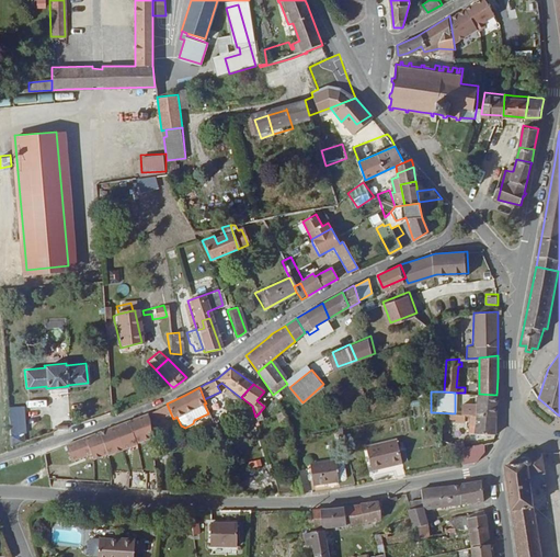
[(479,394),(479,404),(476,404),(476,406),(472,406),(472,416),(495,418),(496,407),(496,395),(479,394)]
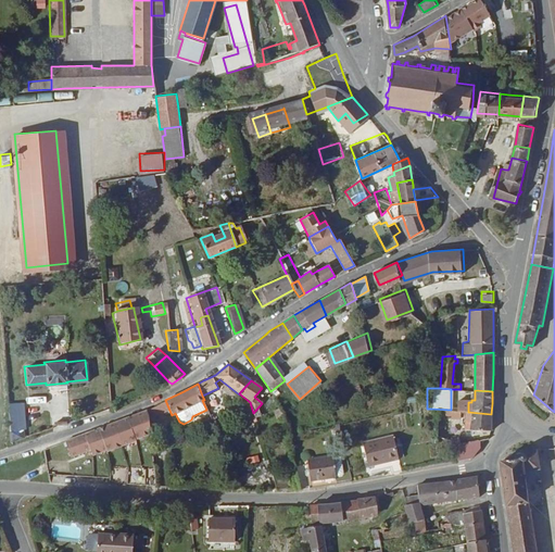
[(165,400),(149,409),(152,415),(168,408),(165,400)]
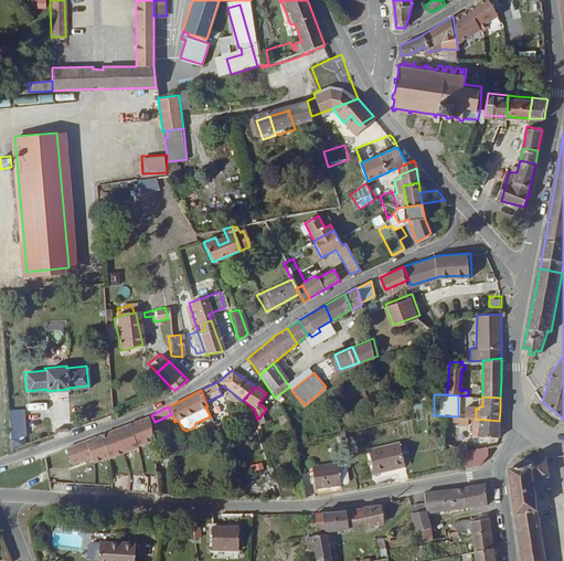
[(279,415),(282,425),(289,424),(287,413),(279,415)]
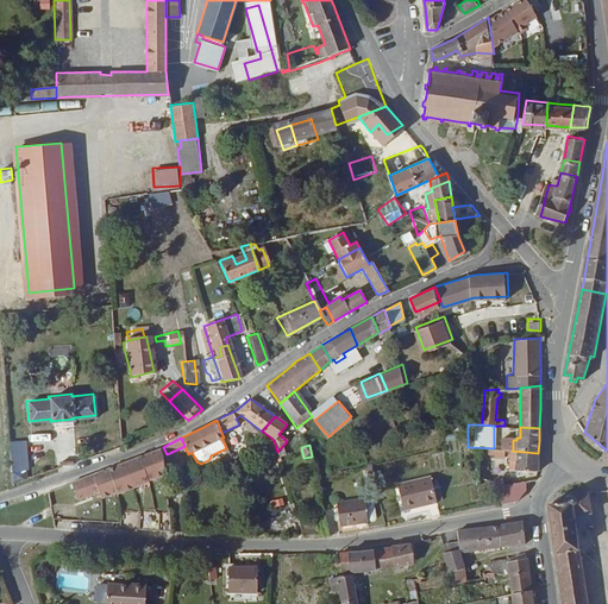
[(493,463),(496,461),(496,459),(500,459),(500,463),(511,461),(512,471),(519,470),(521,482),(499,485),(501,503),(502,505),(515,503),(526,489),(525,482),(531,480),(530,471),(537,470),(538,464),(538,453),(513,451),(494,448),(472,447),(476,478),(495,478),(493,463)]
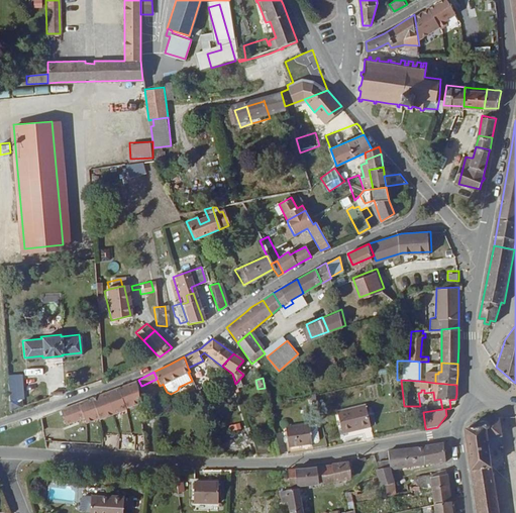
[(127,408),(139,403),(136,381),(61,408),(66,423),(85,416),(87,421),(100,417),(101,418),(127,409),(127,408)]
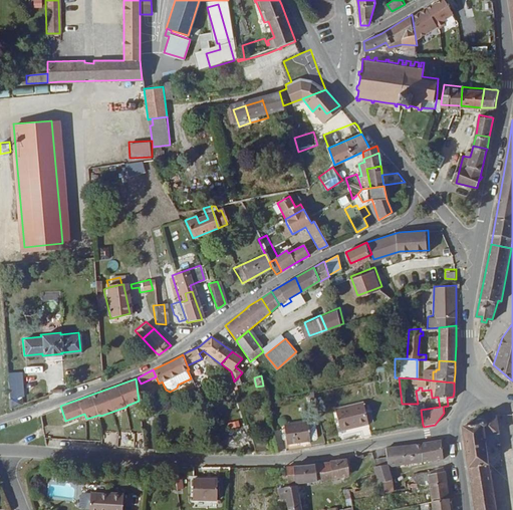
[(20,396),(9,396),(10,406),(22,403),(20,396)]
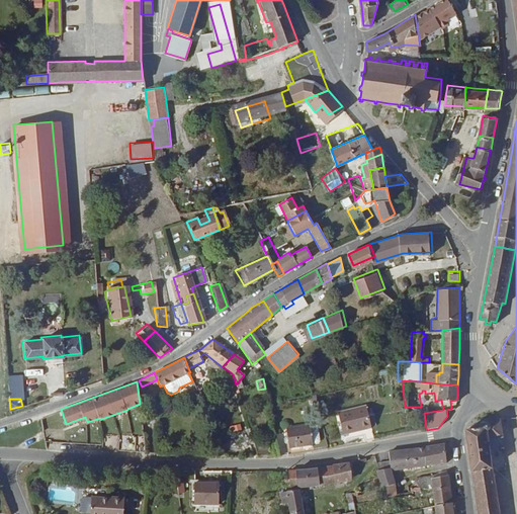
[(371,426),(367,404),(339,409),(344,436),(353,435),(363,433),(361,427),(371,426)]
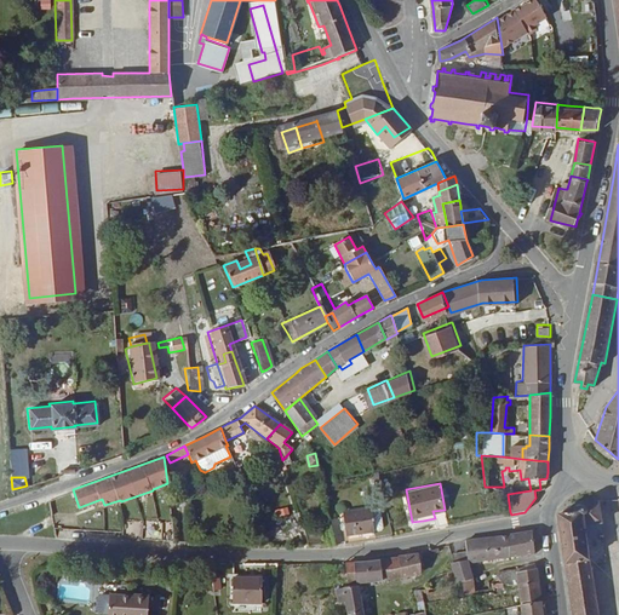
[(559,512),(574,614),(600,614),(588,534),(603,530),(601,522),(602,521),(599,498),(569,507),(569,509),(559,512)]
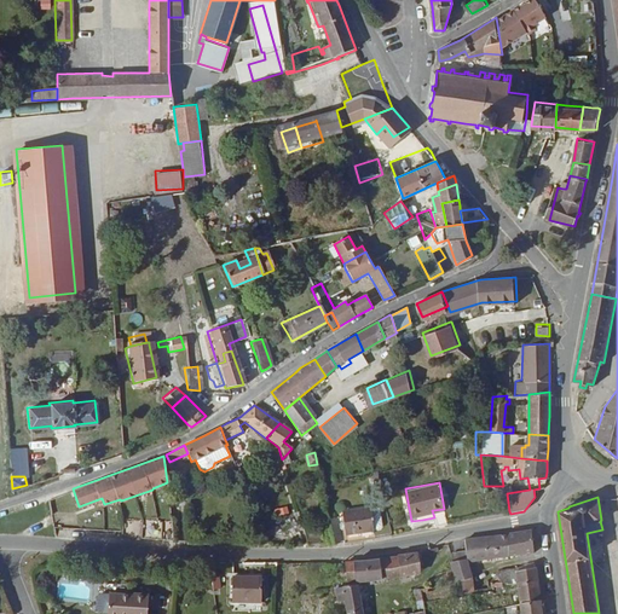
[(287,502),(276,507),(279,515),(290,509),(287,502)]
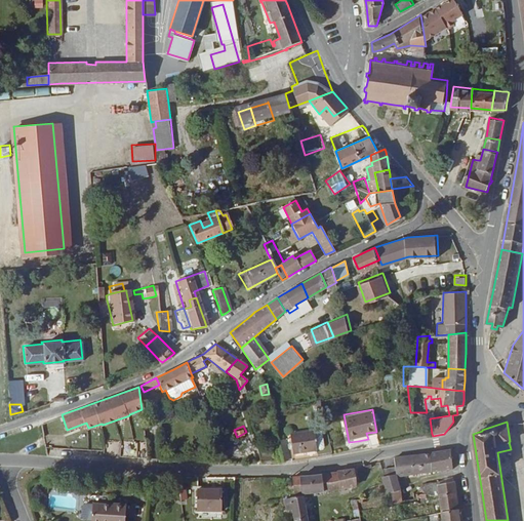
[(291,430),(293,450),(292,451),(292,457),(309,454),(319,452),(318,445),(324,445),(326,443),(324,428),(317,428),(316,427),(291,430)]
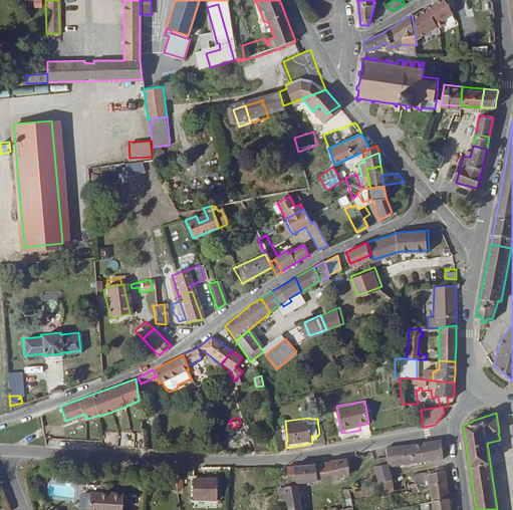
[(371,433),(369,423),(368,423),(358,424),(360,430),(361,435),(371,433)]
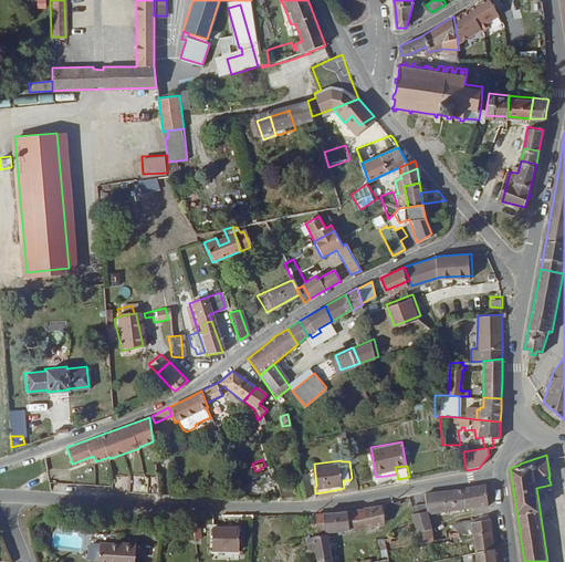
[(111,489),(160,495),(158,479),(112,476),(111,484),(111,489)]
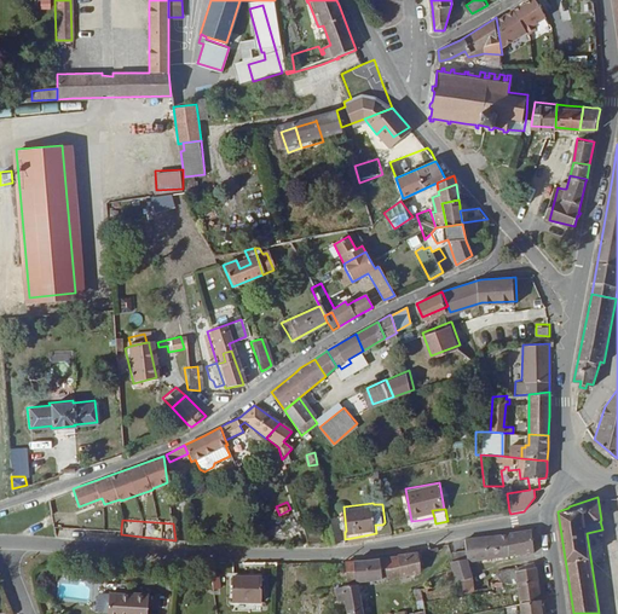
[(531,531),(506,533),(508,555),(535,551),(532,542),(531,531)]
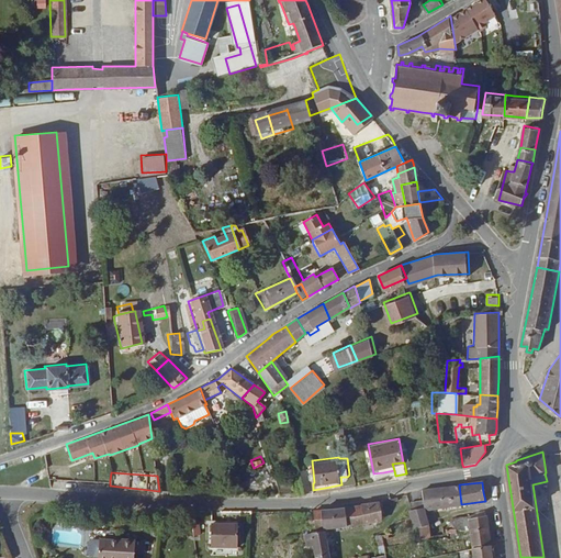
[(437,488),(440,506),(451,505),(461,504),(459,484),(437,488)]
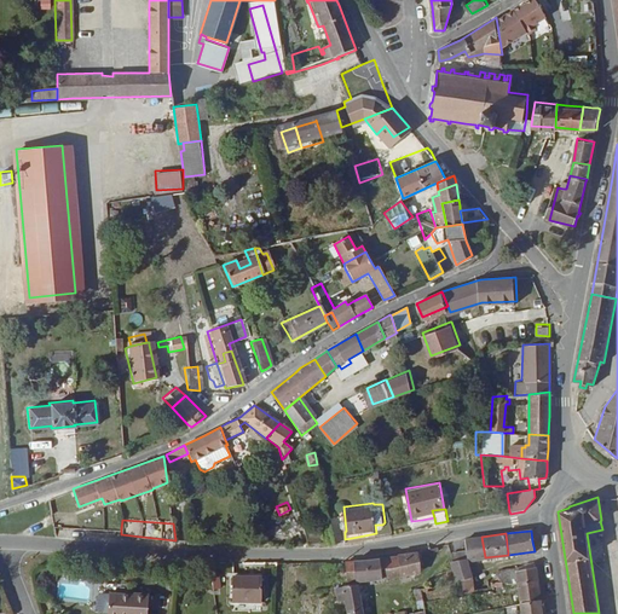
[(485,557),(481,537),(465,538),(466,550),(467,560),(478,559),(485,557)]
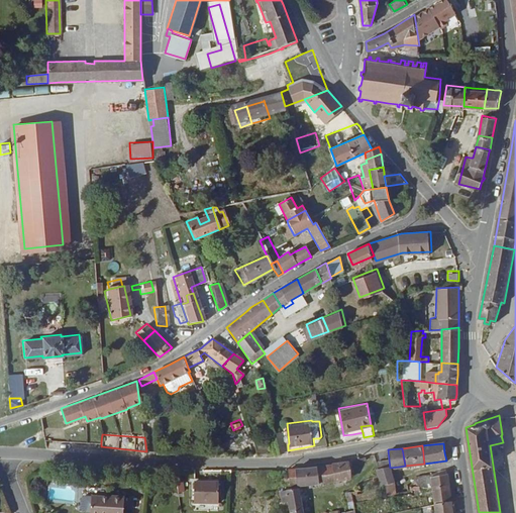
[(389,459),(376,460),(377,468),(389,467),(389,468),(390,468),(389,459)]
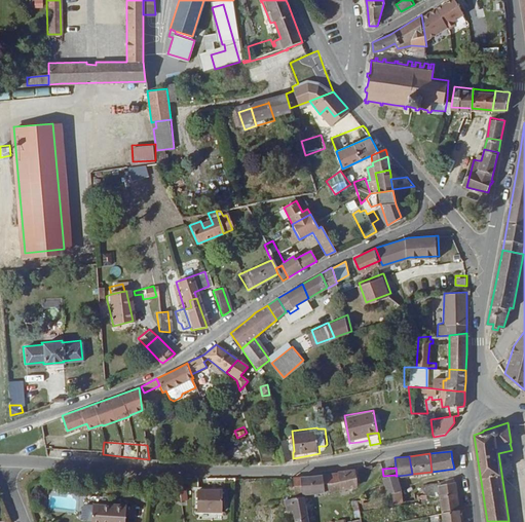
[(335,472),(322,473),(325,489),(355,485),(353,469),(335,472)]
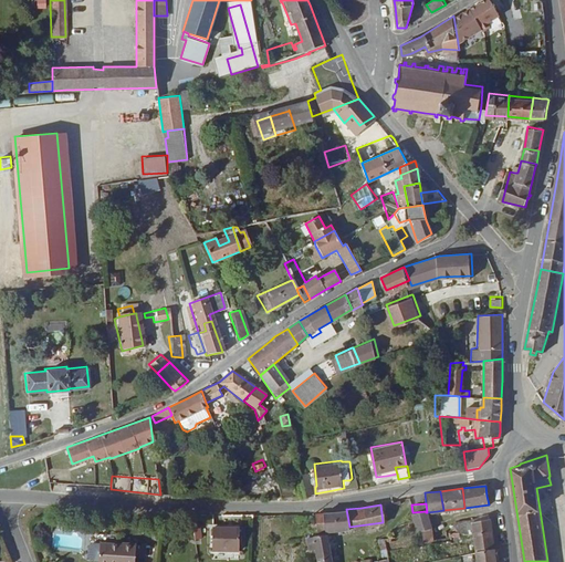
[(324,531),(349,527),(346,509),(328,511),(314,513),(316,531),(324,529),(324,531)]
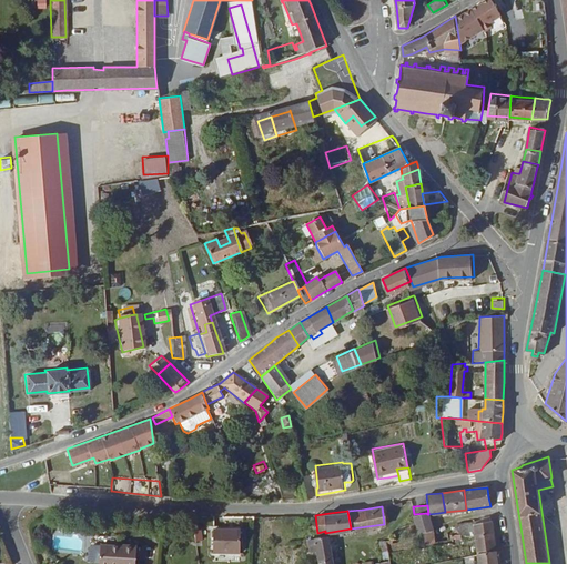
[(414,521),(416,531),(429,530),(427,514),(427,513),(414,514),(413,514),(414,521)]
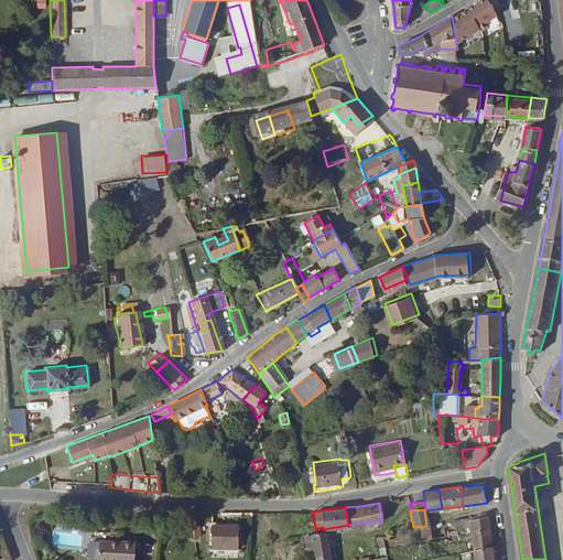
[(468,527),(472,547),(473,546),(493,544),(490,528),(488,510),(478,513),(479,517),(469,518),(469,517),(467,517),(467,519),(448,521),(448,528),(445,529),(445,534),(455,532),(455,528),(468,527)]
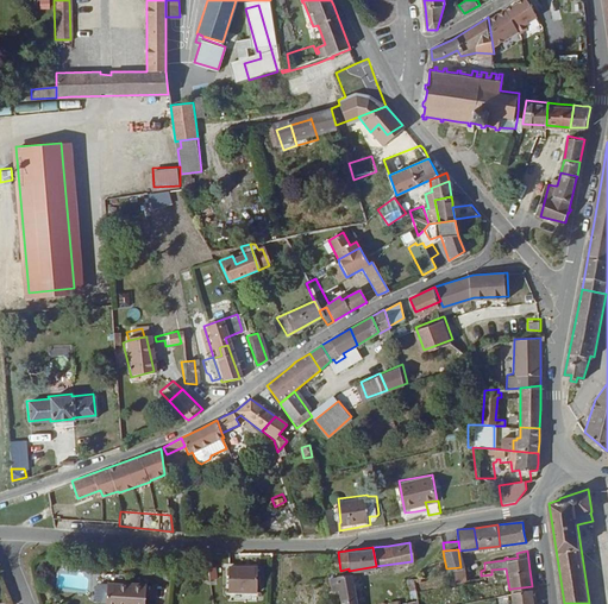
[(461,567),(446,568),(449,582),(461,578),(461,567)]
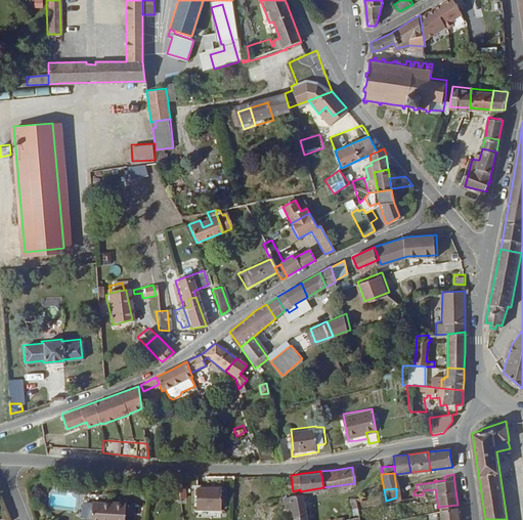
[(221,512),(219,490),(194,492),(195,514),(221,512)]
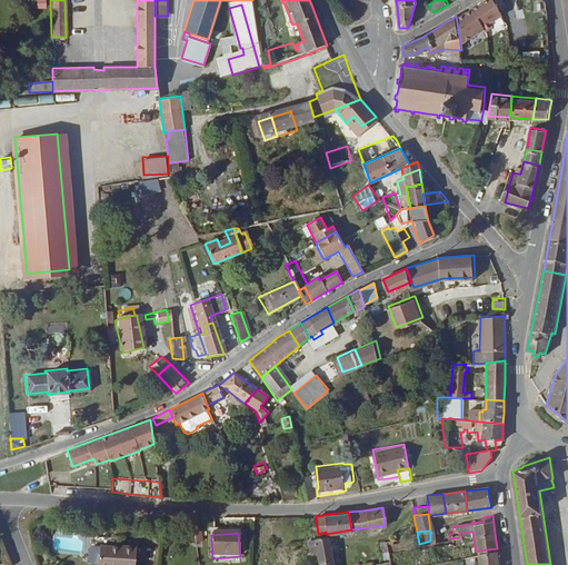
[(332,564),(328,535),(318,536),(314,536),(314,538),(309,539),(310,549),(316,548),(318,564),(332,564)]
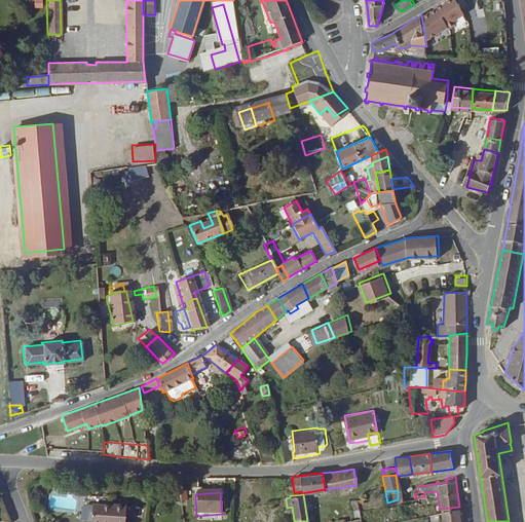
[(87,514),(95,514),(96,496),(88,495),(84,499),(84,510),(87,514)]
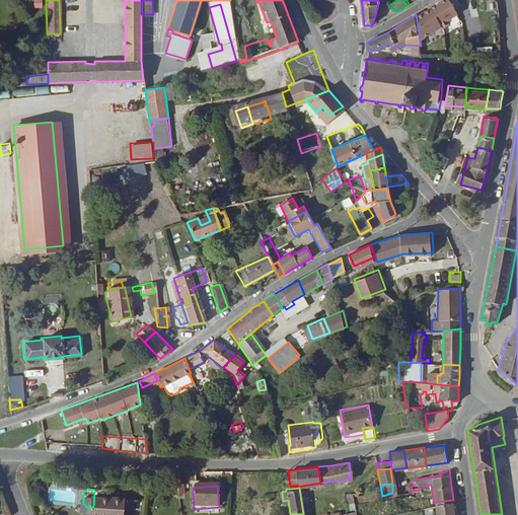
[(127,490),(94,489),(94,490),(93,507),(93,514),(104,514),(104,511),(126,512),(127,490)]
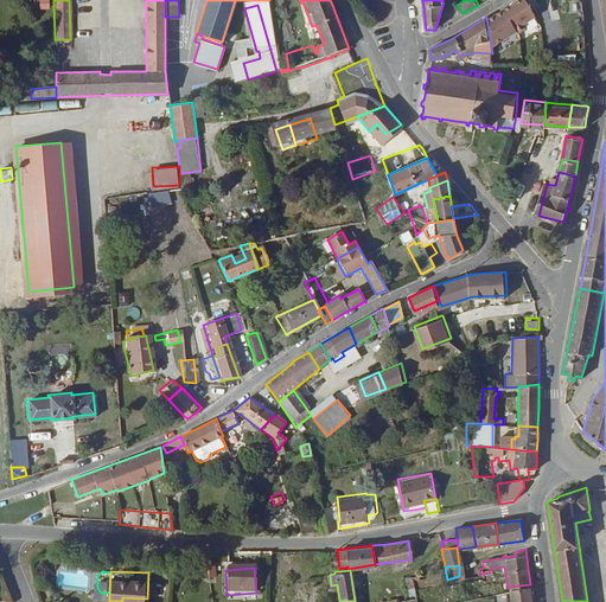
[(531,601),(533,600),(530,584),(509,587),(511,595),(508,596),(508,601),(531,601)]
